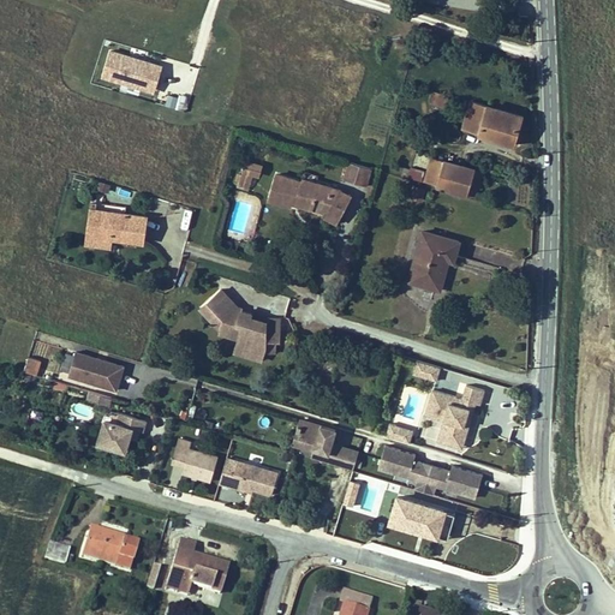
[(155,93),(163,64),(111,48),(102,77),(155,93)]
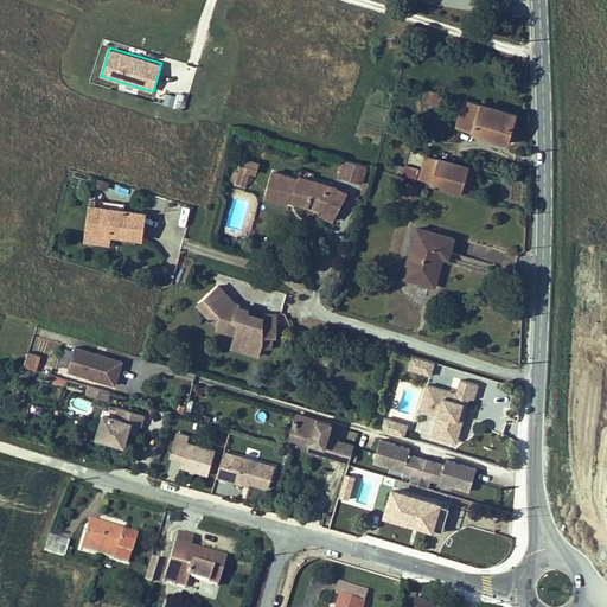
[(166,93),(164,103),(172,106),(174,94),(166,93)]
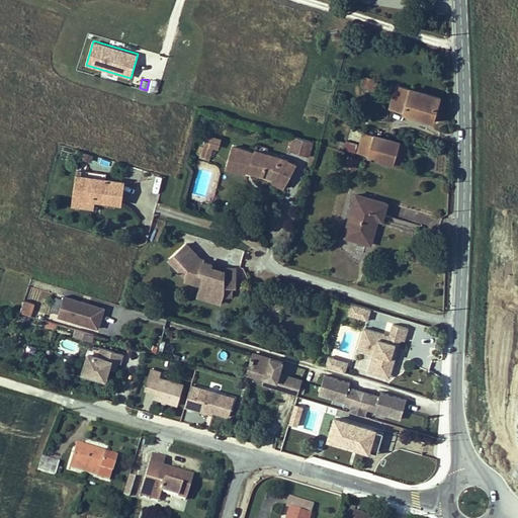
[(377,81),(370,80),(368,89),(374,91),(377,81)]
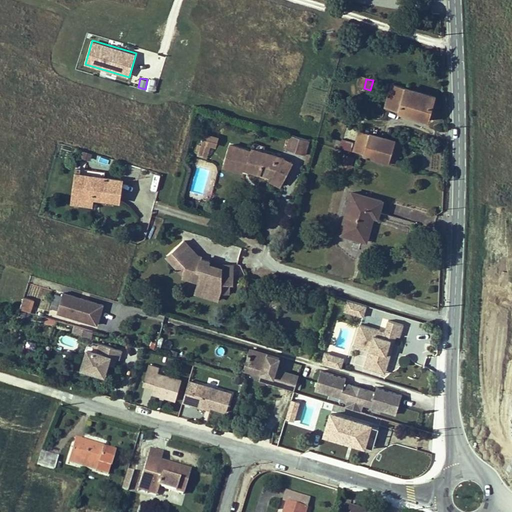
[(385,107),(398,111),(404,88),(392,84),(385,107)]
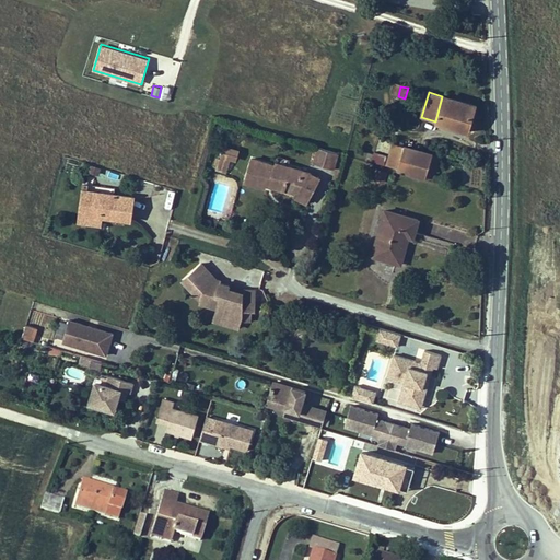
[(476,106),(442,96),(435,121),(469,131),(476,106)]
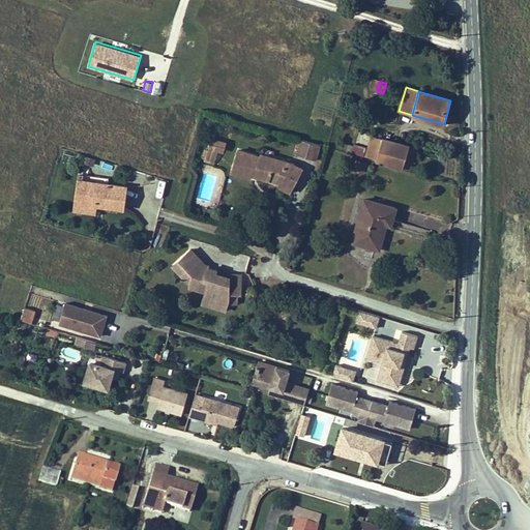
[(382,139),(372,136),(365,156),(376,159),(382,139)]
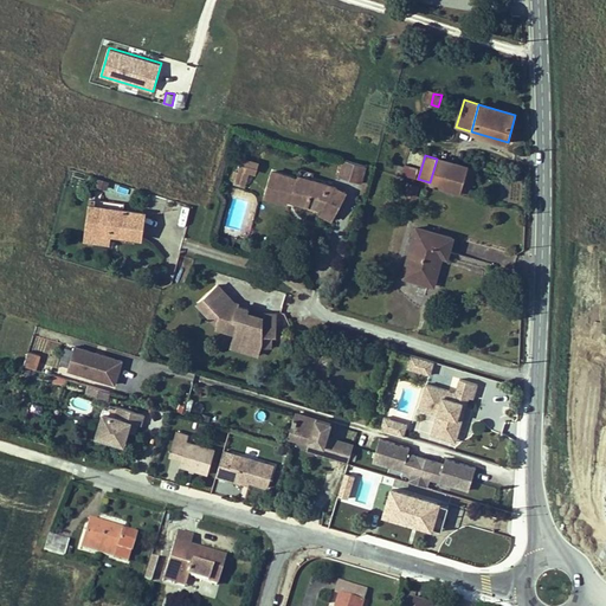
[(361,182),(366,165),(342,158),(336,175),(361,182)]
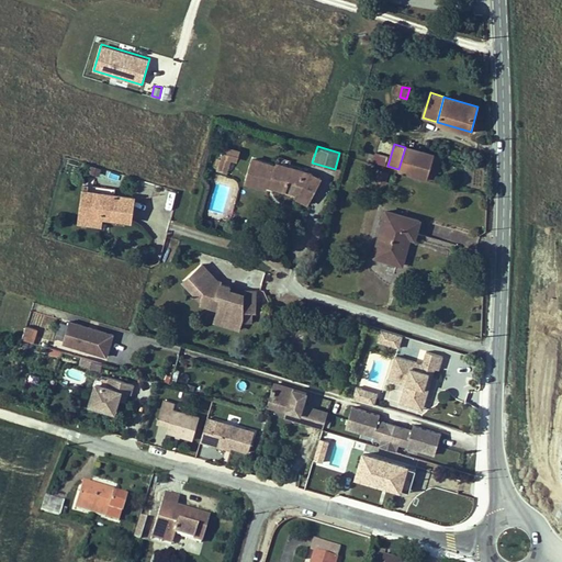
[(398,169),(426,178),(429,169),(433,156),(433,155),(405,147),(398,169)]
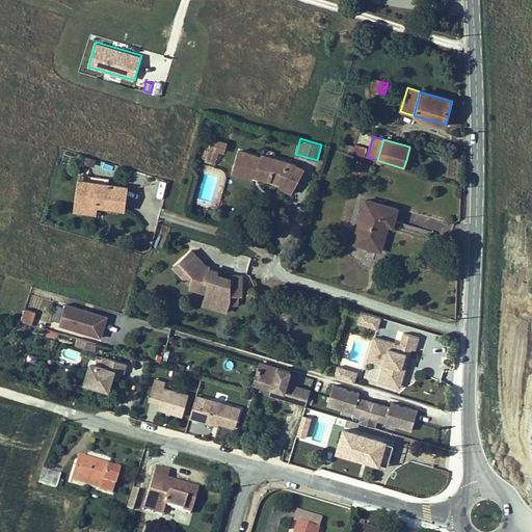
[(213,140),(211,149),(218,151),(223,152),(225,144),(213,140)]
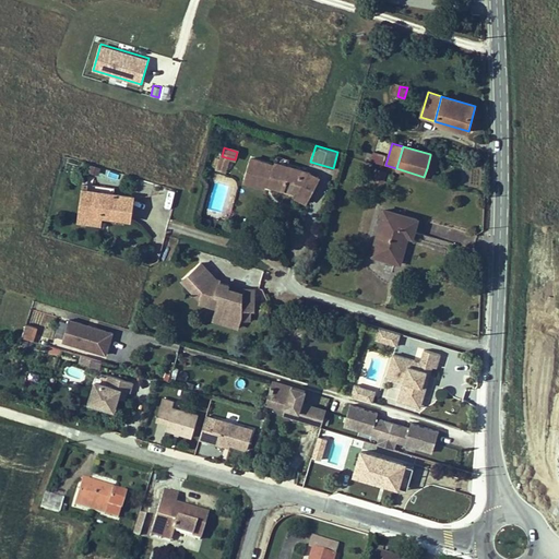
[(438,157),(430,155),(427,168),(431,170),(433,170),(438,157)]
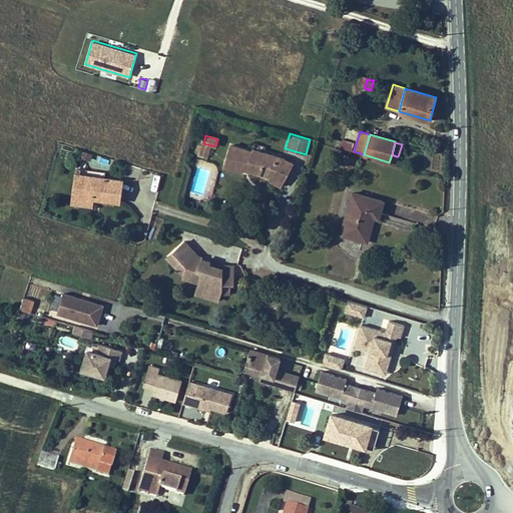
[(202,146),(200,150),(208,153),(210,145),(203,143),(202,146)]
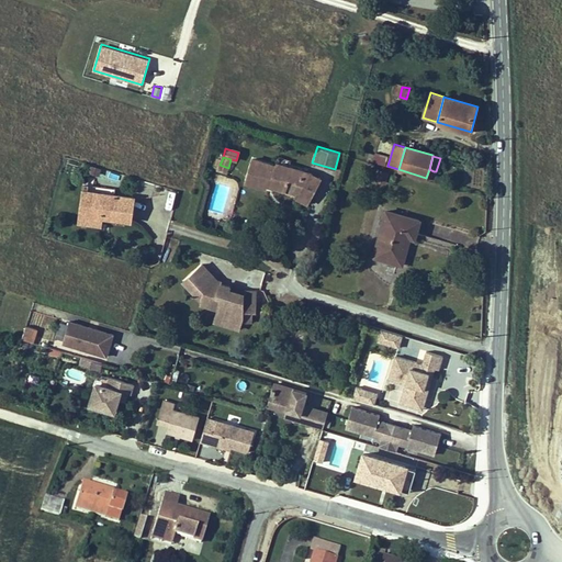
[(278,158),(276,164),(289,167),(290,161),(278,158)]
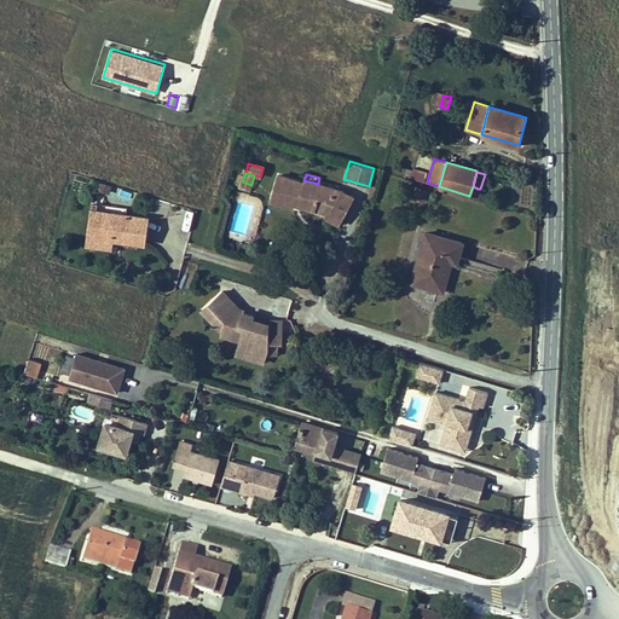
[(341,191),(318,184),(304,180),(304,183),(278,175),(271,202),(291,208),(293,203),(294,200),(299,201),(298,204),(313,209),(317,198),(336,204),(328,218),(337,224),(352,197),(341,191)]
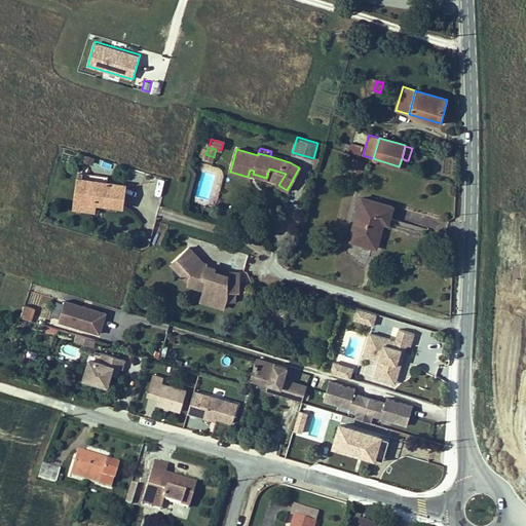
[(94,164),(95,156),(83,154),(82,163),(94,164)]
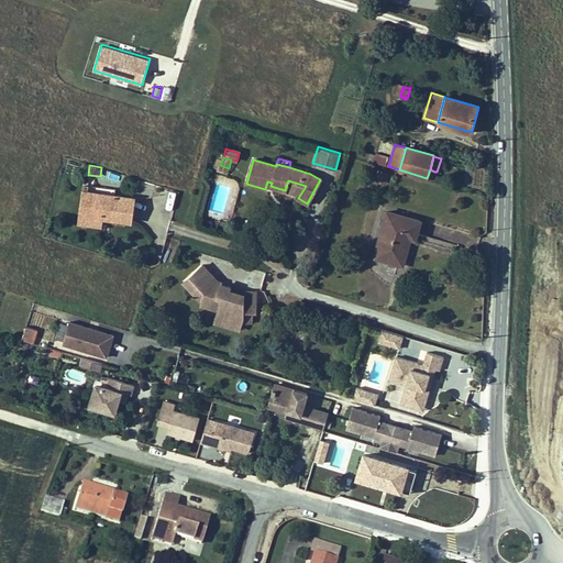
[(379,172),(377,180),(386,183),(388,174),(379,172)]
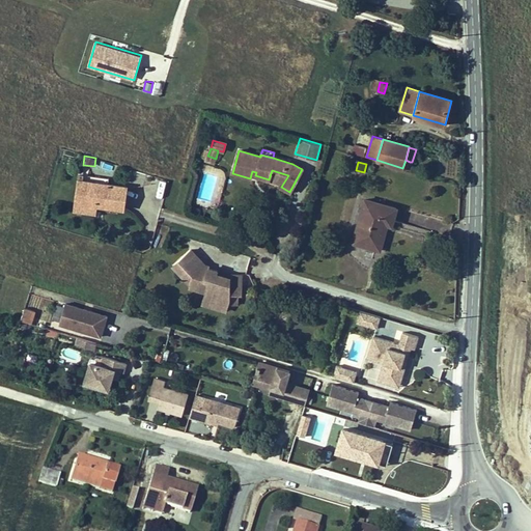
[(156,196),(163,197),(166,179),(158,178),(156,196)]
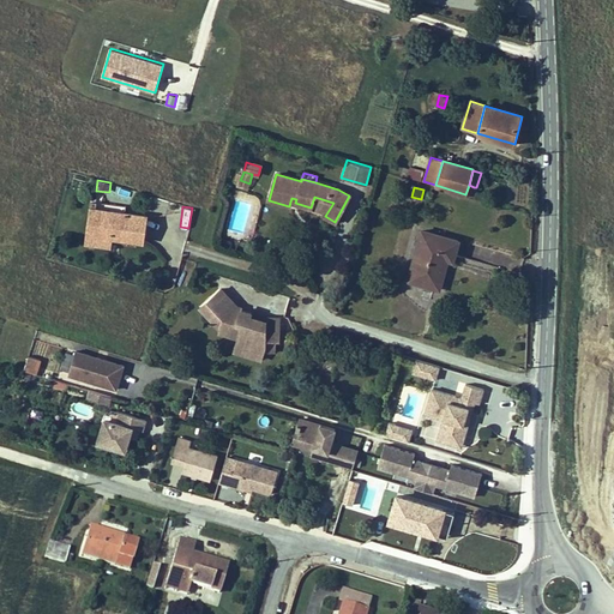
[(86,244),(110,247),(112,244),(112,240),(96,239),(100,210),(90,209),(86,244)]
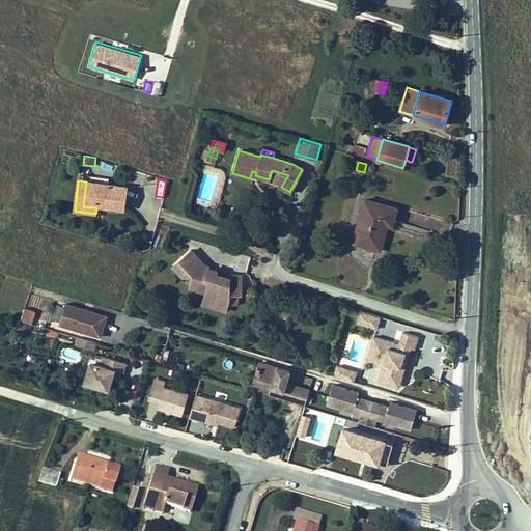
[(124,210),(127,187),(107,184),(86,182),(83,206),(96,207),(96,205),(124,210)]
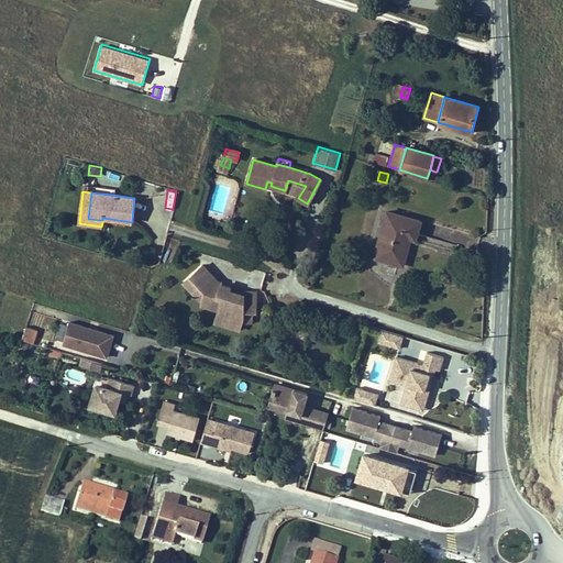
[(420,222),(387,211),(374,257),(397,264),(407,232),(417,234),(420,222)]
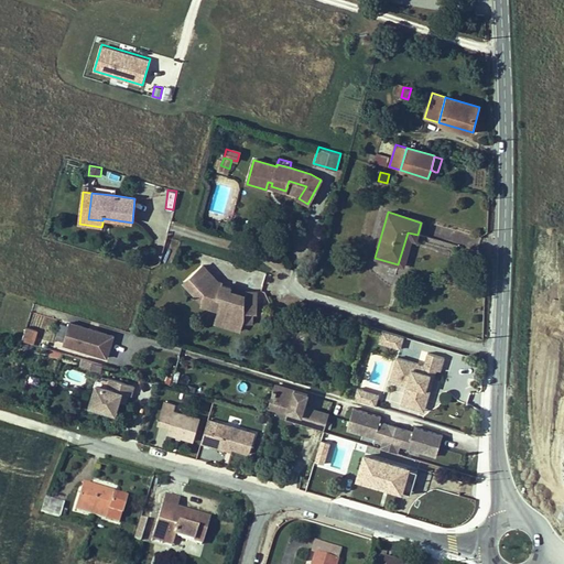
[(418,235),(408,232),(398,264),(403,266),(411,239),(415,240),(418,235)]
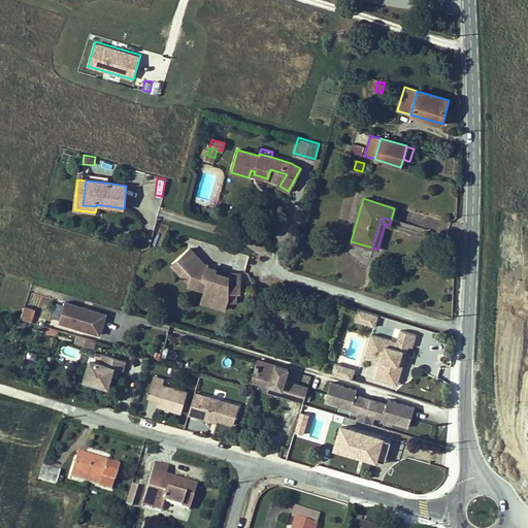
[(188,250),(170,266),(178,275),(185,270),(190,275),(188,285),(204,290),(203,293),(202,298),(215,302),(212,308),(224,311),(227,300),(227,293),(239,293),(239,274),(227,274),(227,277),(213,273),(215,271),(205,268),(206,266),(202,265),(188,250)]
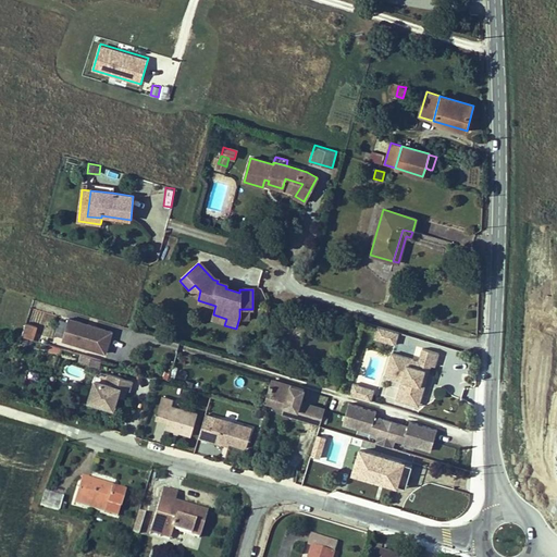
[(188,291),(198,300),(200,291),(195,285),(188,291)]
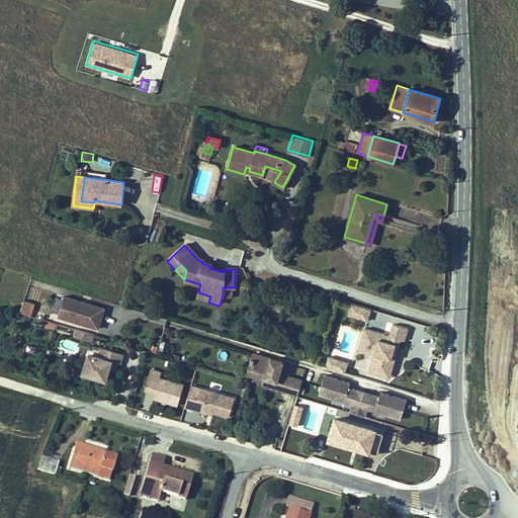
[(200,284),(184,279),(183,283),(199,287),(200,284)]
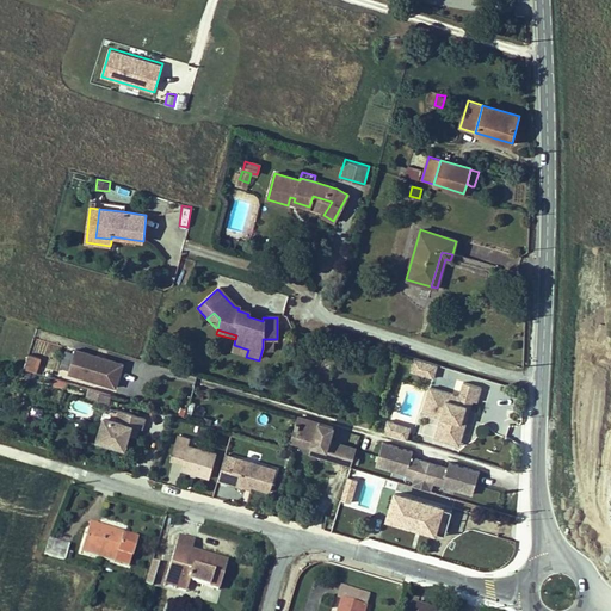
[(248,350),(234,345),(232,353),(246,357),(248,350)]
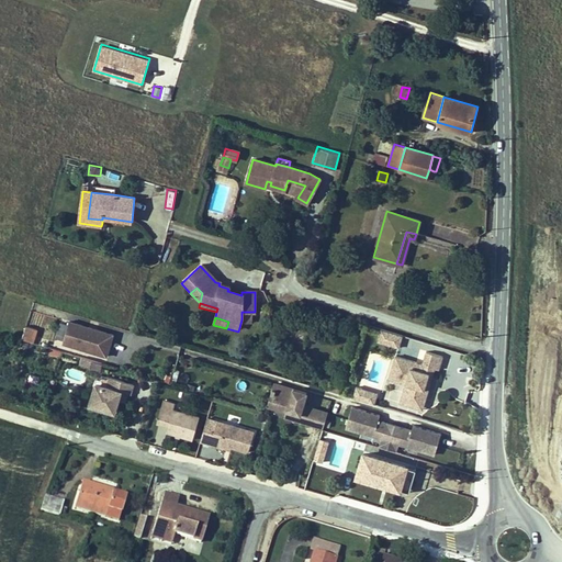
[(114,335),(70,322),(64,344),(108,357),(114,335)]
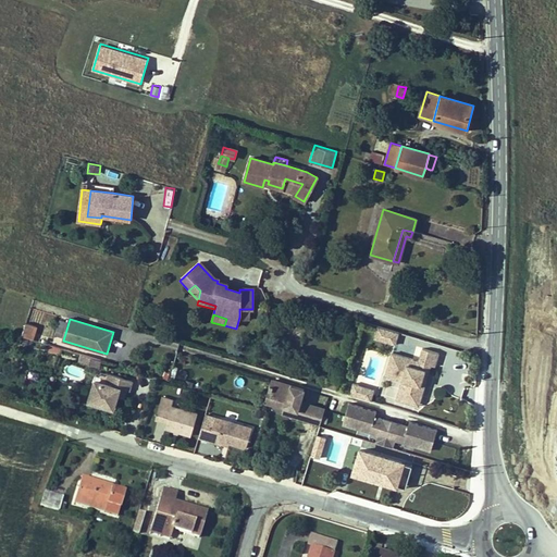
[(24,322),(21,336),(34,338),(37,325),(24,322)]
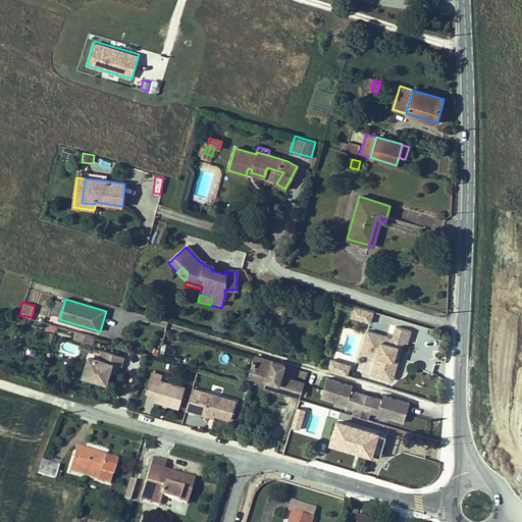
[(407,343),(410,330),(395,325),(392,337),(366,329),(360,351),(374,356),(378,357),(376,365),(372,364),(369,373),(386,378),(395,351),(399,352),(402,342),(407,343)]
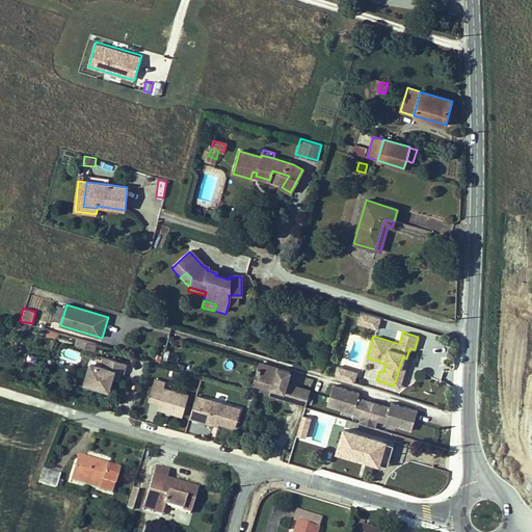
[(97,344),(78,339),(77,345),(95,350),(97,344)]
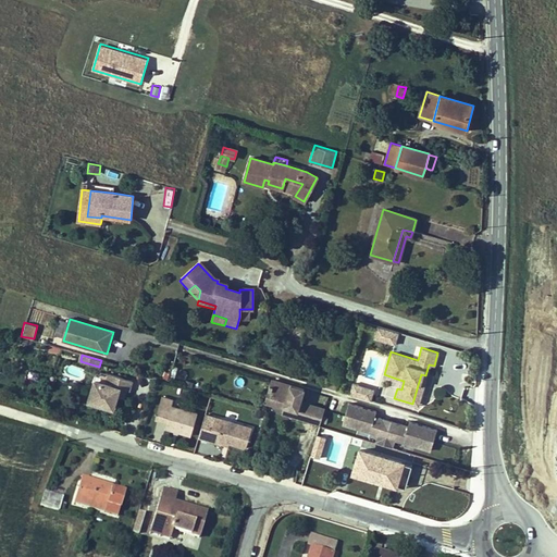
[(82,375),(83,368),(66,366),(65,374),(82,375)]
